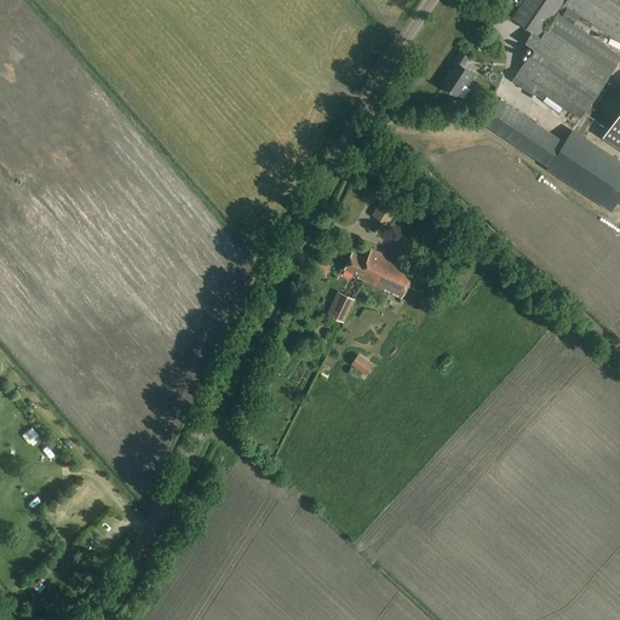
[(619,0),(523,0),(512,18),(532,32),(524,41),(534,47),(511,80),(529,92),(530,91),(541,98),(545,93),(580,116),(619,57),(619,55),(573,23),(579,15),(619,41),(619,0)]
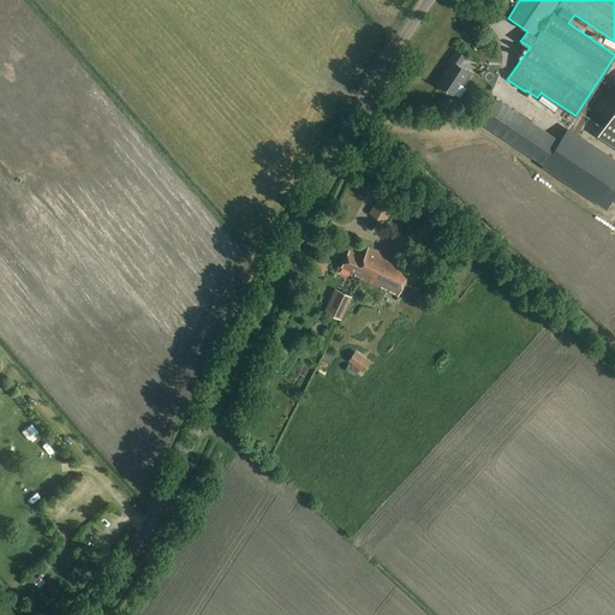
[(464,84),(471,72),(459,65),(465,55),(457,49),(448,63),(451,64),(437,84),(453,94),(460,82),(464,84)]
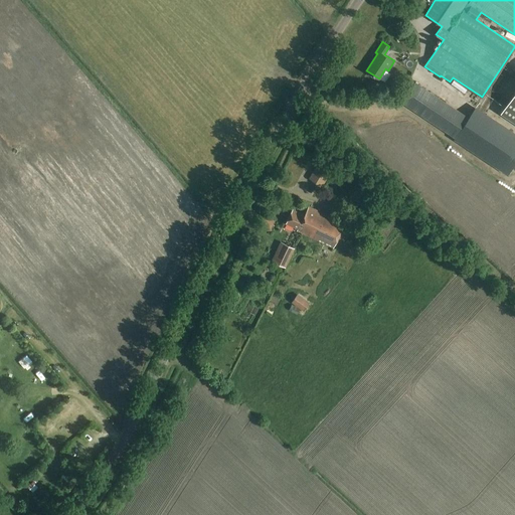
[(417,67),(415,71),(427,77),(430,73),(417,67)]
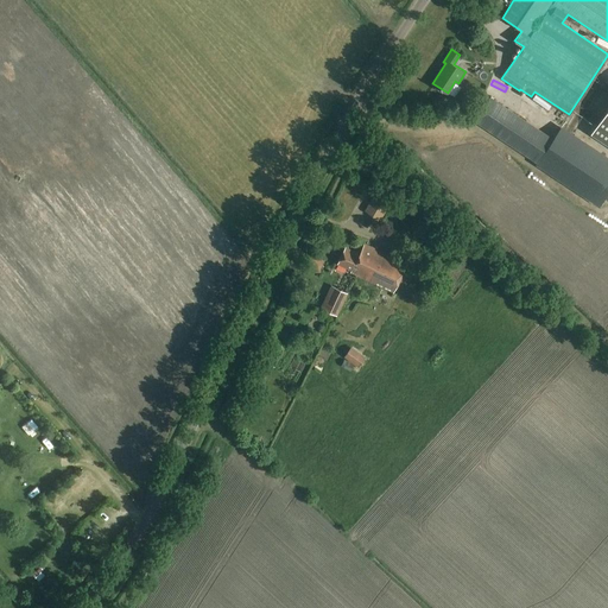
[(537,162),(536,164),(599,206),(607,191),(607,157),(561,126),(553,137),(491,95),(474,120),(537,162)]
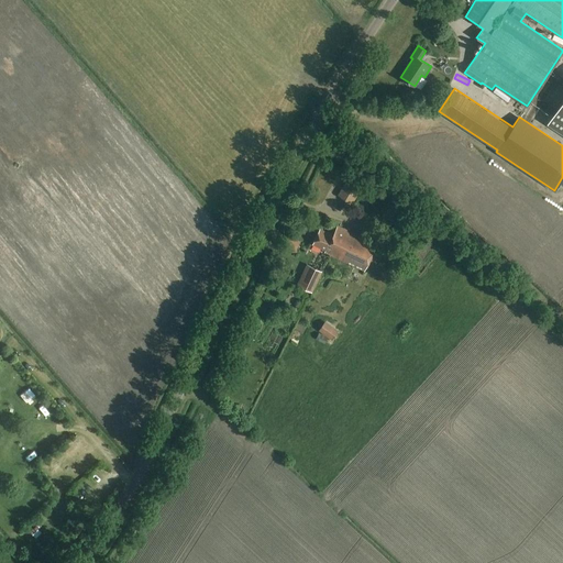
[(562,134),(562,101),(548,124),(562,134)]
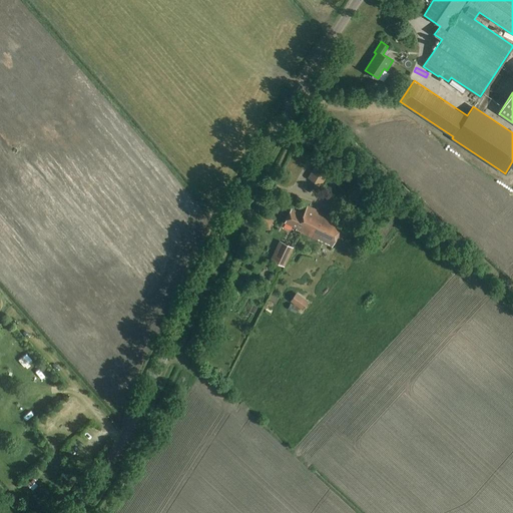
[(495,95),(491,105),(494,106),(499,97),(495,95)]
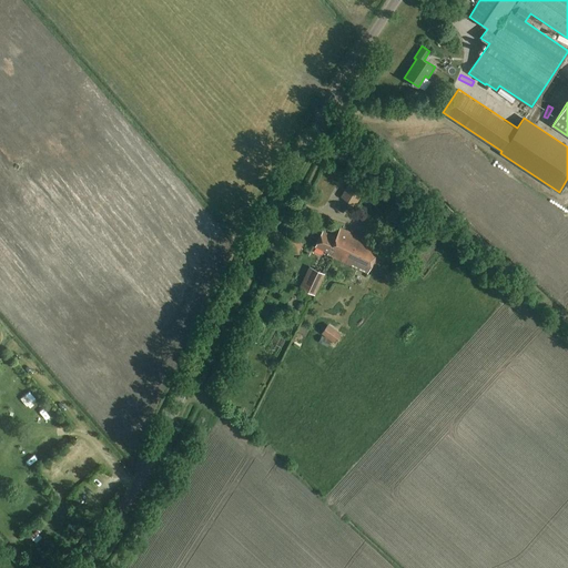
[(490,145),(438,119),(435,127),(442,130),(439,133),(485,156),(490,145)]
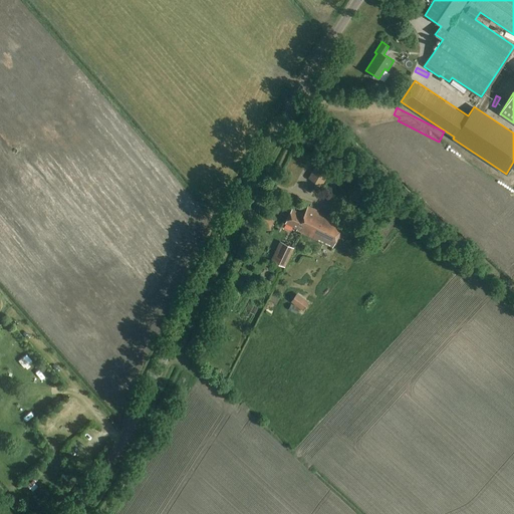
[(322,186),(332,170),(318,161),(308,178),(322,186)]
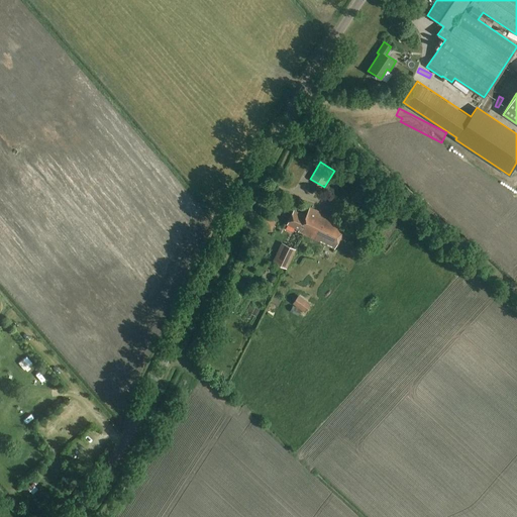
[(292,180),(286,183),(289,190),(295,187),(292,180)]
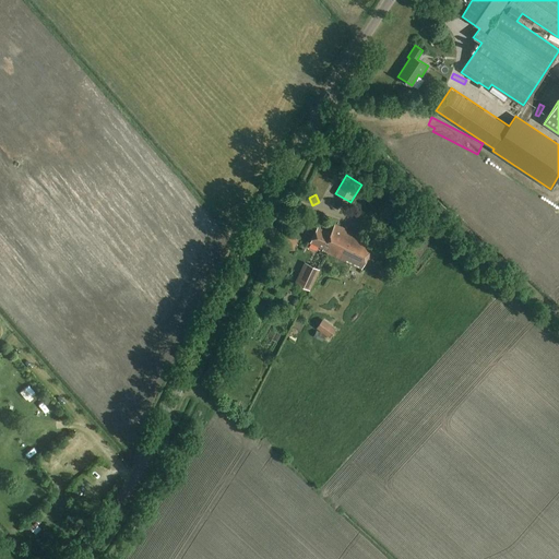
[(427,229),(431,225),(423,218),(419,223),(427,229)]
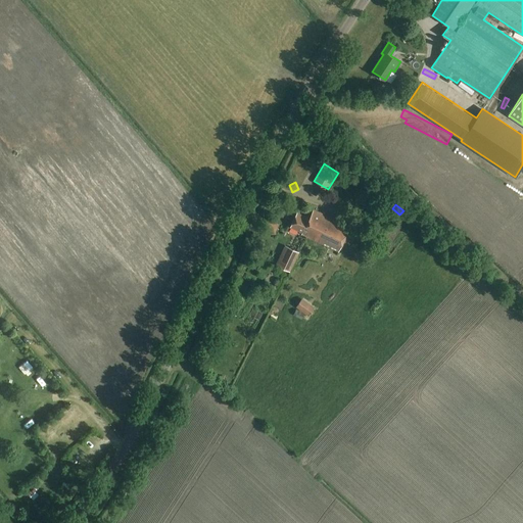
[(318,222),(322,214),(313,209),(308,218),(296,212),(290,225),(302,231),(300,233),(304,235),(313,219),(318,222)]
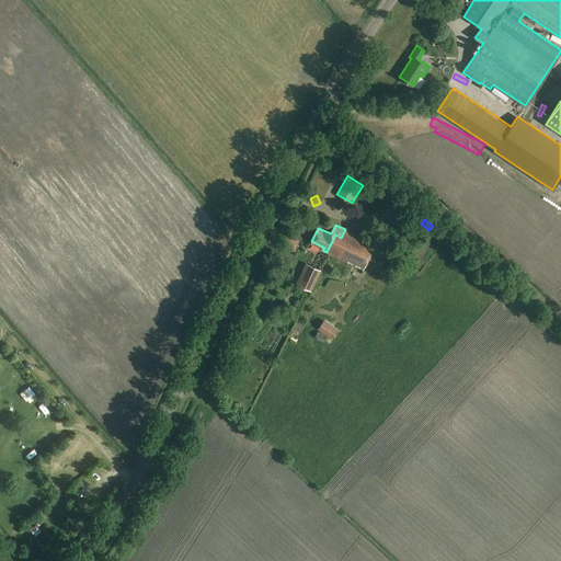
[(335,235),(327,252),(364,268),(376,242),(345,229),(341,238),(335,235)]
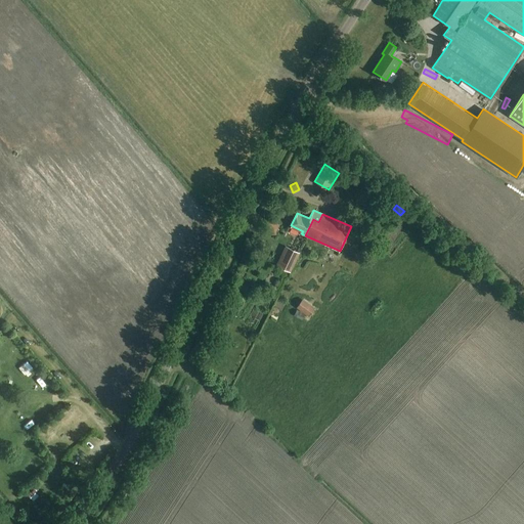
[(322,255),(325,247),(313,244),(315,239),(276,226),(273,237),(322,255)]
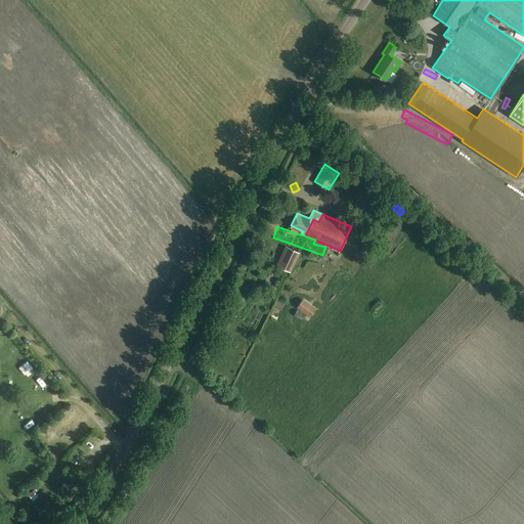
[(291,271),(300,252),(286,246),(276,265),(291,271)]
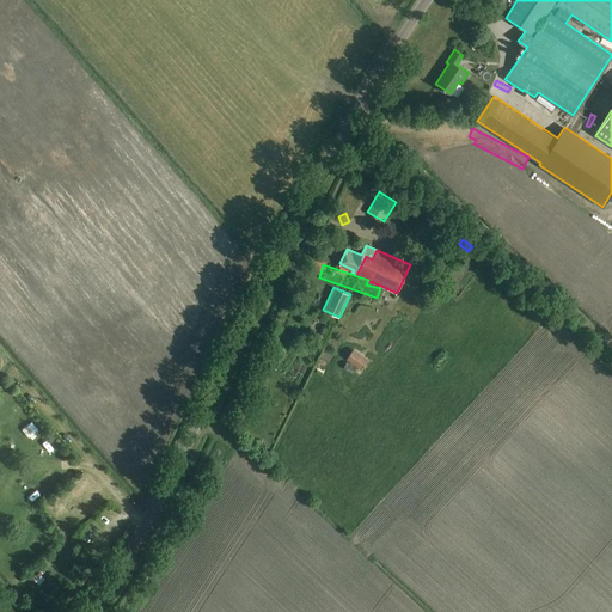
[(263,356),(270,360),(275,352),(267,348),(263,356)]
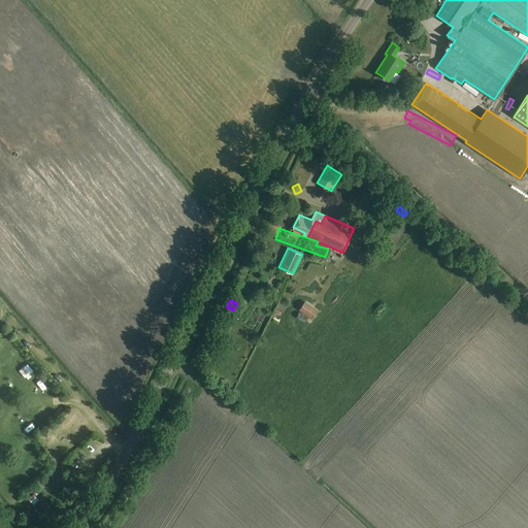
[(310,319),(317,309),(304,301),(298,309),(310,319)]
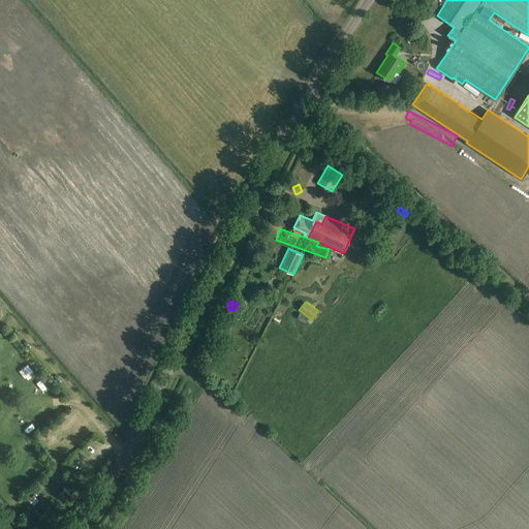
[(218,327),(227,331),(236,314),(230,311),(230,310),(227,308),(218,327)]
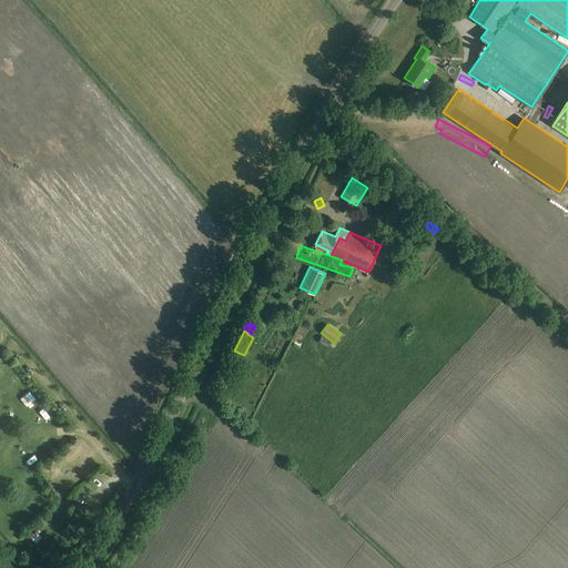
[(327,347),(331,341),(322,335),(318,342),(327,347)]
